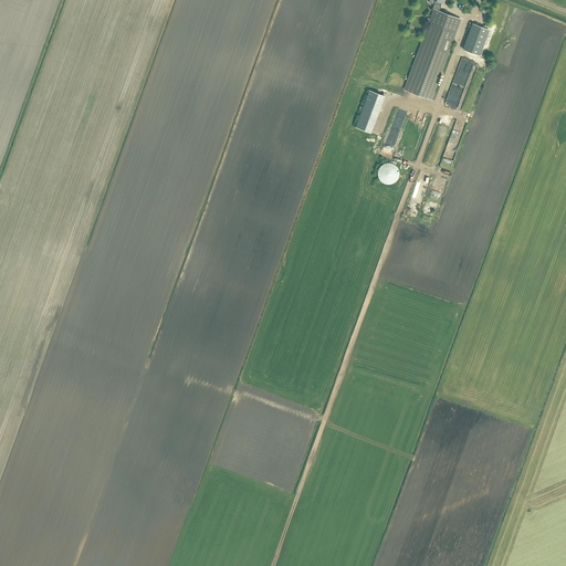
[(405,90),(430,98),(448,52),(449,52),(454,35),(460,19),(439,11),(442,3),(443,0),(433,0),(436,1),(432,9),(435,10),(405,90)]
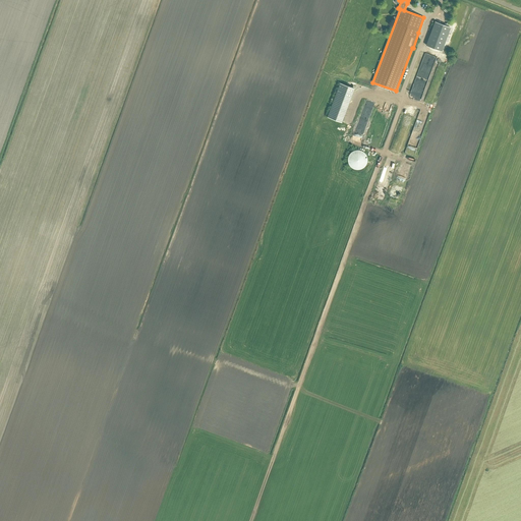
[(426,46),(441,51),(450,27),(436,21),(426,46)]
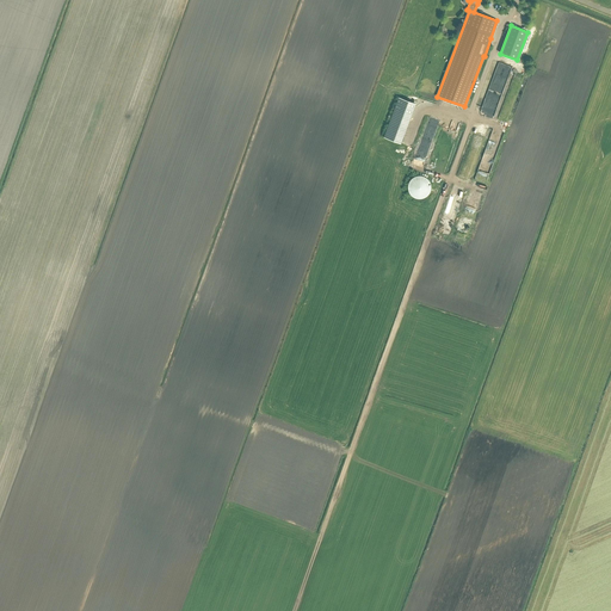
[(497,67),(483,112),(495,116),(508,71),(497,67)]
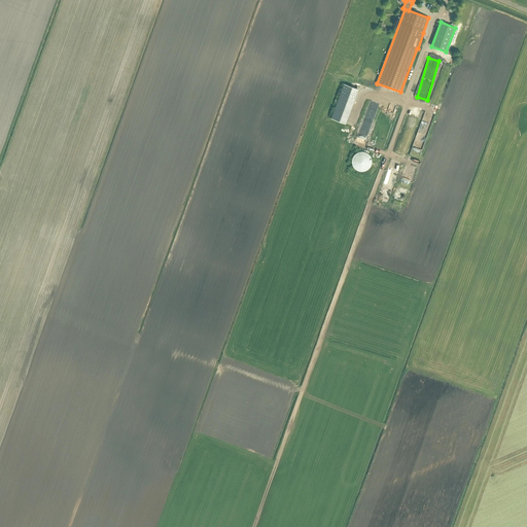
[(441,73),(438,80),(445,82),(447,75),(441,73)]
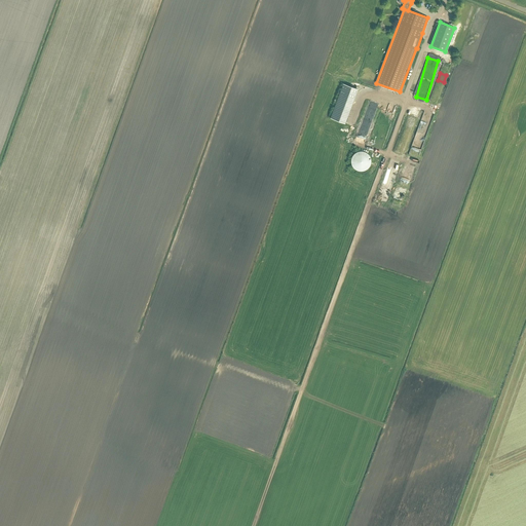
[(368,154),(365,152),(361,151),(357,152),(352,155),(351,159),(351,163),(353,167),(358,170),(362,171),(366,170),(369,166),(371,162),(371,158),(368,154)]
